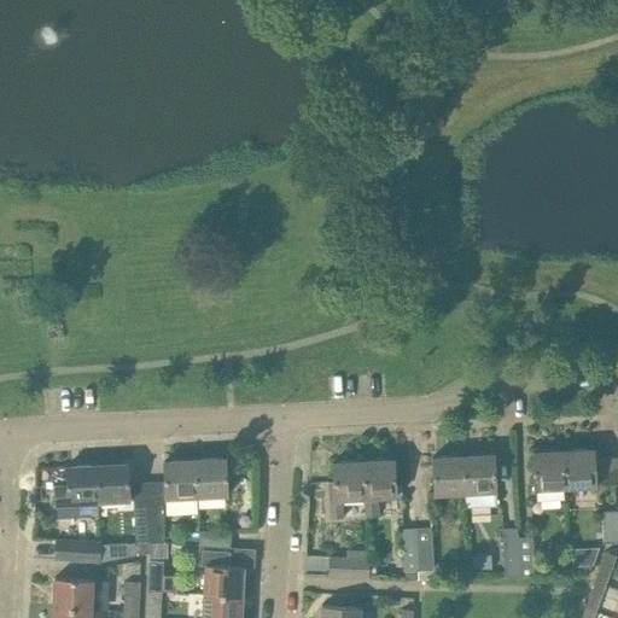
[(563,449),(565,487),(596,485),(594,448),(563,449)]
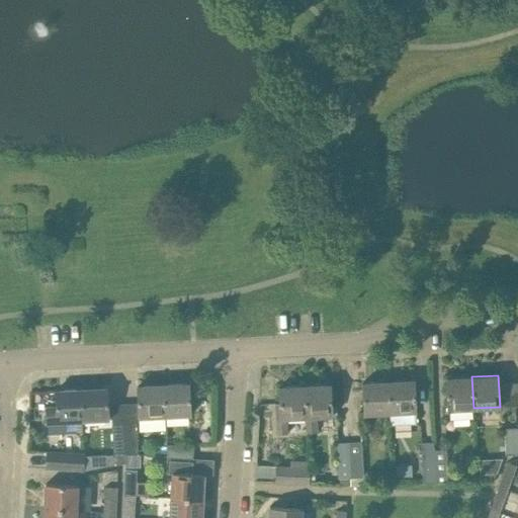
[(448,409),(473,408),(471,376),(446,378),(448,409)]
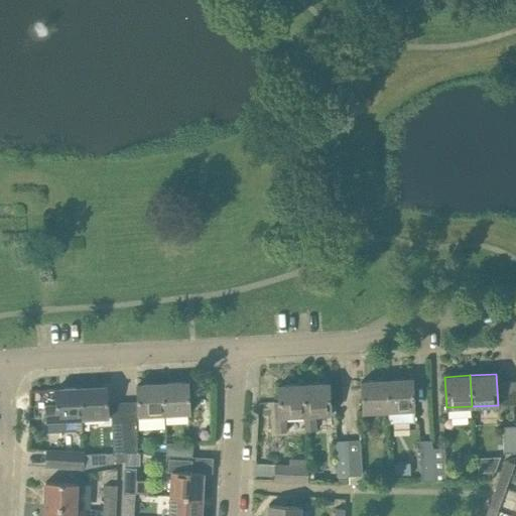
[(412,378),(387,379),(389,423),(415,421),(412,378)]
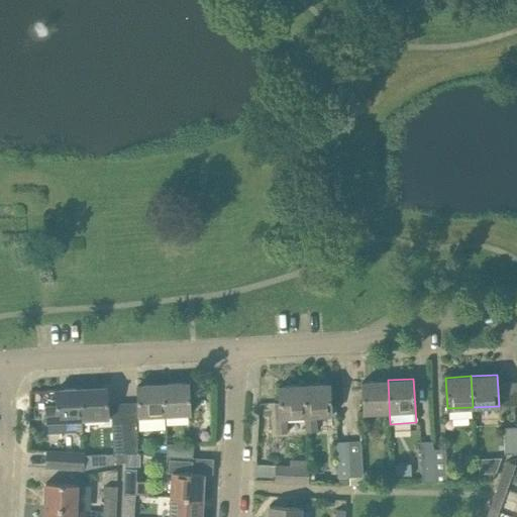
[(390,424),(388,380),(363,381),(364,413),(389,411),(390,424)]
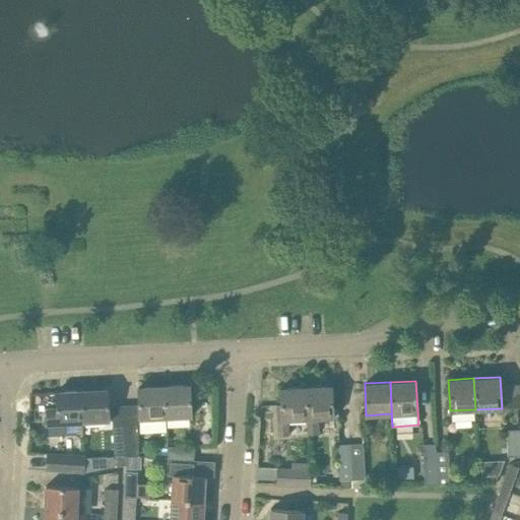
[(519,382),(503,382),(503,406),(519,406),(519,382)]
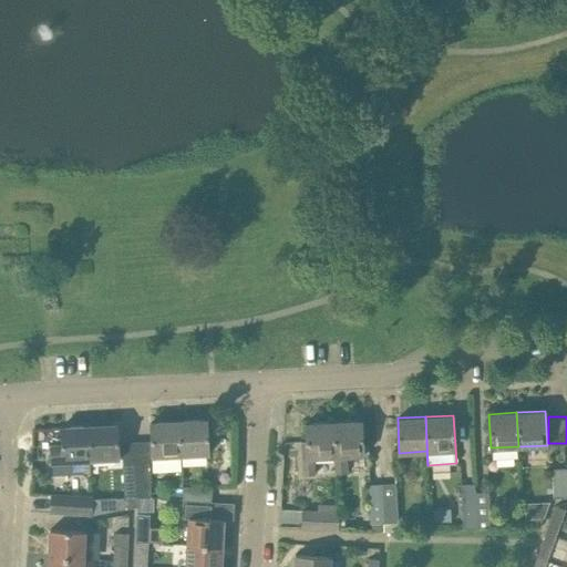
[(207,419),(179,420),(181,454),(209,453),(207,419)]
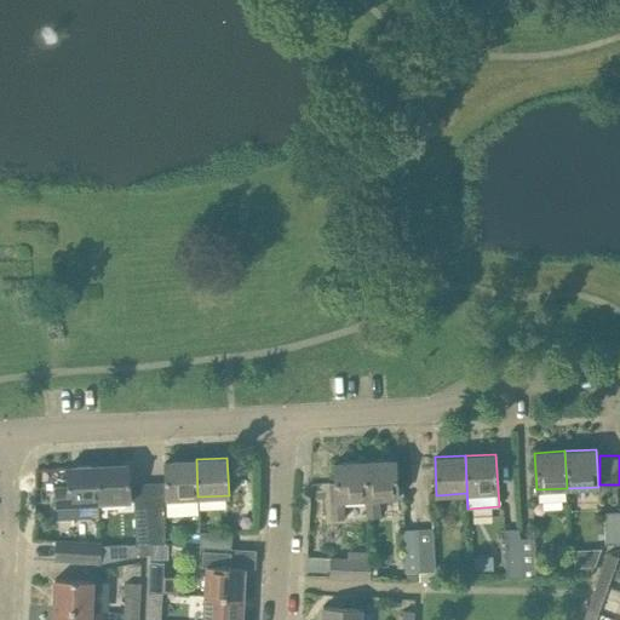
[(167,499),(197,497),(196,459),(165,461),(167,499)]
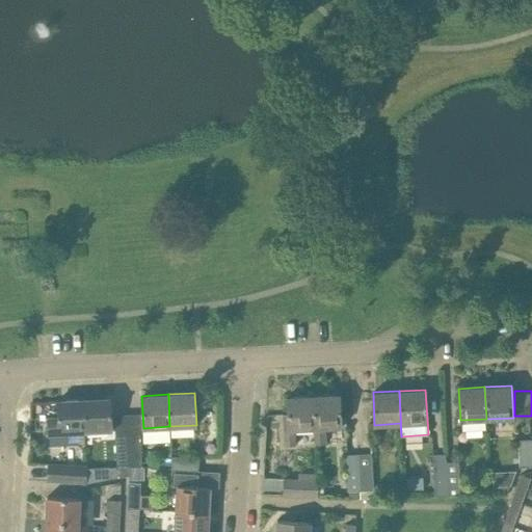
[(313,395),(316,444),(326,444),(325,427),(341,426),(340,394),(313,395)]
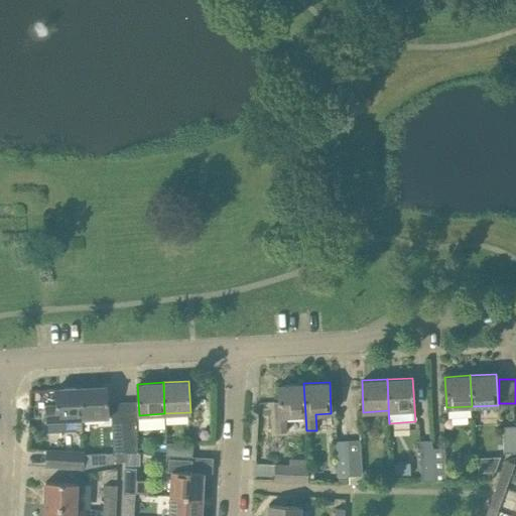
[(304,430),(306,430),(303,383),(278,385),(279,401),(274,401),(276,431),(287,431),(286,415),(303,414),(304,430)]
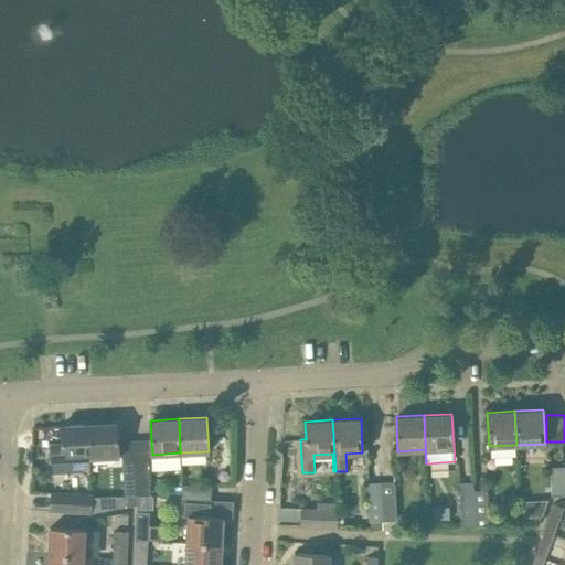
[(117,422),(89,424),(91,458),(119,456),(117,422)]
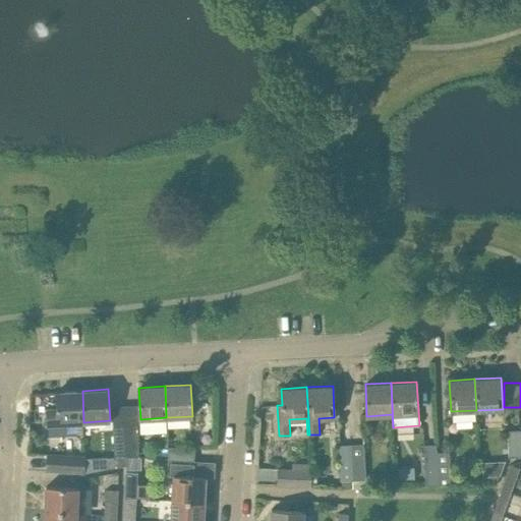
[(83,422),(82,391),(56,392),(57,407),(47,407),(48,424),(83,422)]
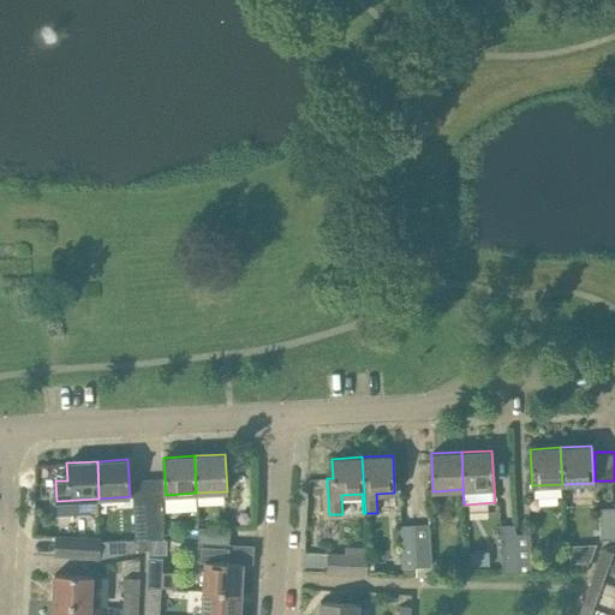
[(162,507),(148,508),(150,539),(163,538),(162,507)]
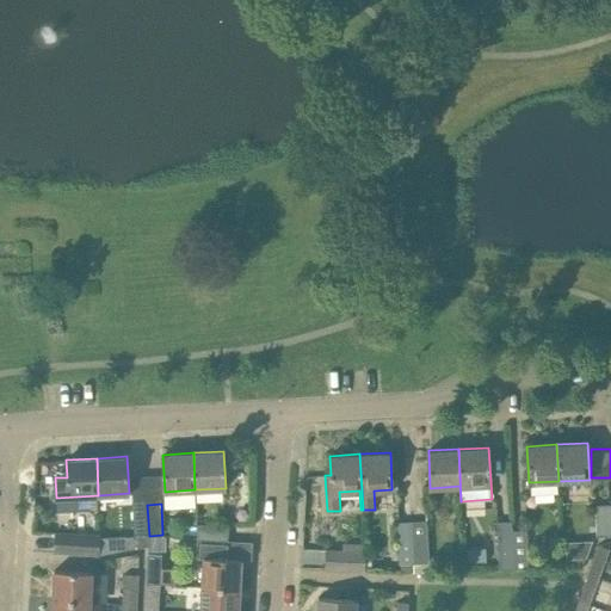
[(147,505),(134,506),(135,536),(149,536),(147,505)]
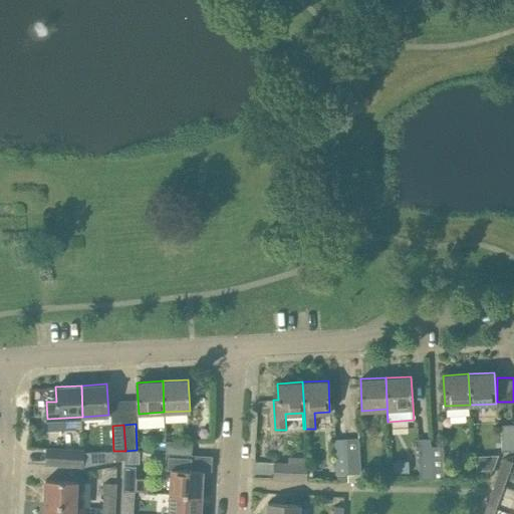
[(513,451),(512,425),(501,425),(502,452),(513,451)]
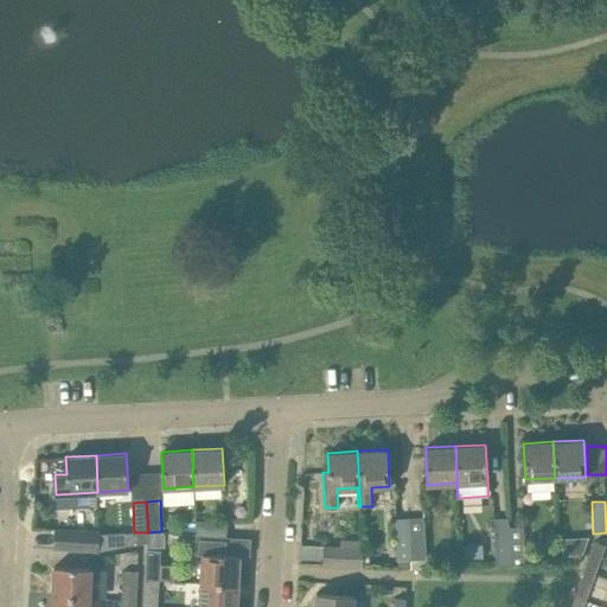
[(411,560),(410,518),(397,519),(398,560),(411,560)]
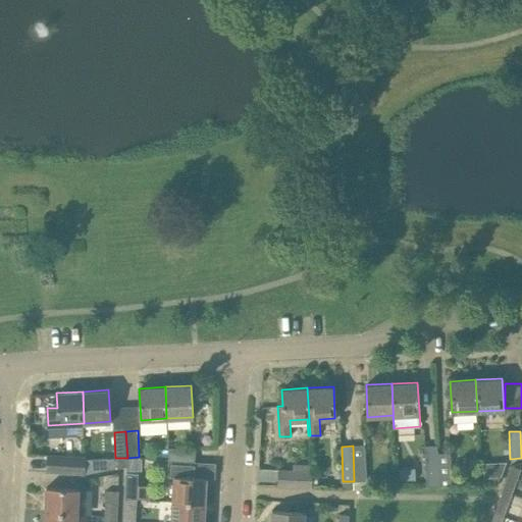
[(353,446),(354,481),(365,480),(364,446),(353,446)]
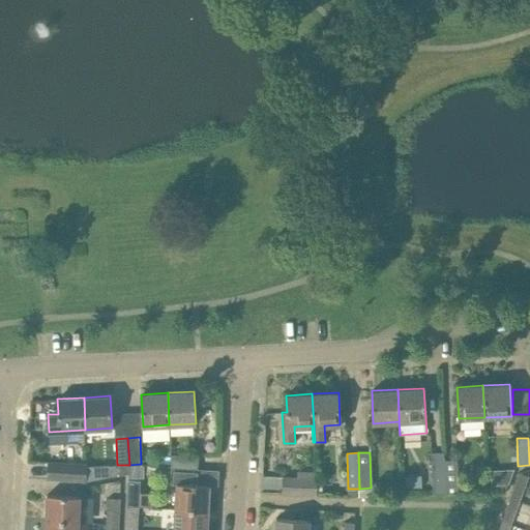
[(434,494),(446,494),(444,461),(443,452),(432,452),(434,494)]
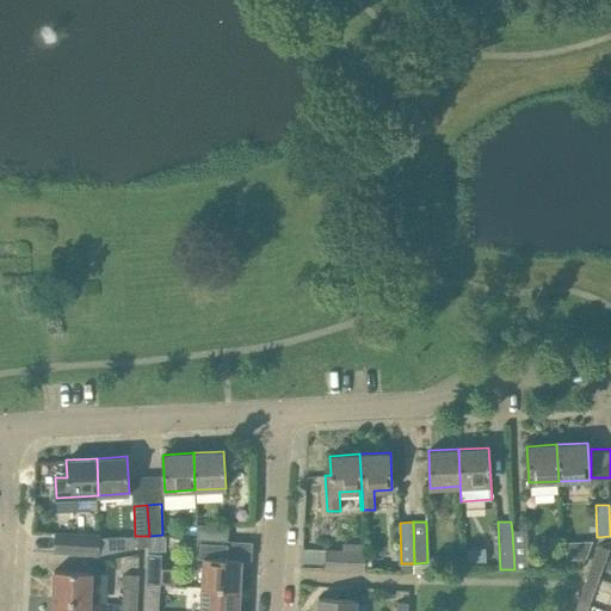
[(198,524),(197,538),(228,539),(229,525),(198,524)]
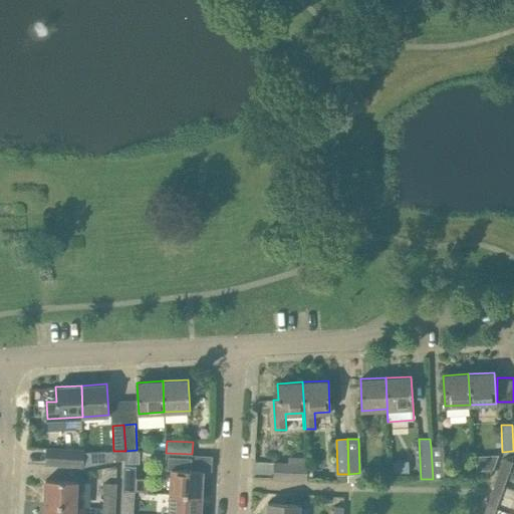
[(431,447),(433,479),(444,478),(443,446),(431,447)]
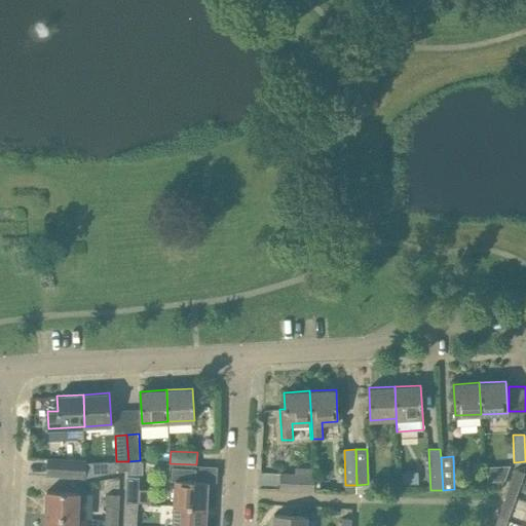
[(86,465),(60,463),(47,462),(46,476),(85,478),(86,465)]
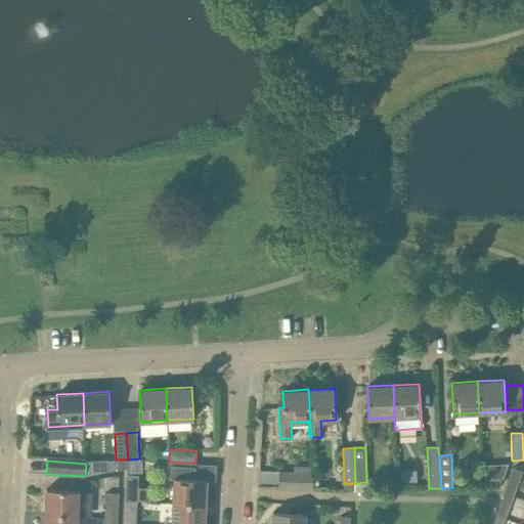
[(173,503),(206,505),(208,479),(194,478),(195,463),(169,462),(168,478),(174,479),(173,503)]
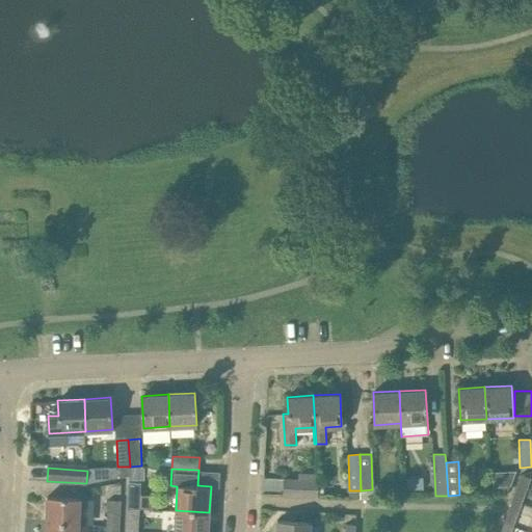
[(521,474),(512,499),(522,502),(530,478),(521,474)]
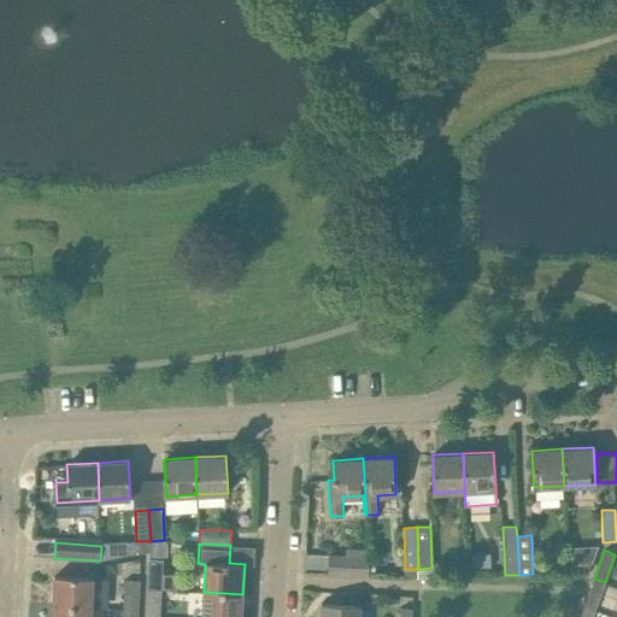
[(329,554),(329,574),(369,576),(370,557),(329,554)]
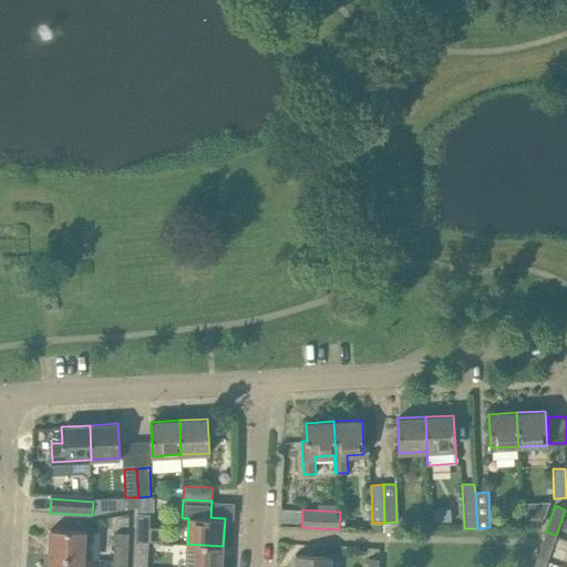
[(135,542),(148,542),(150,515),(136,514),(135,542)]
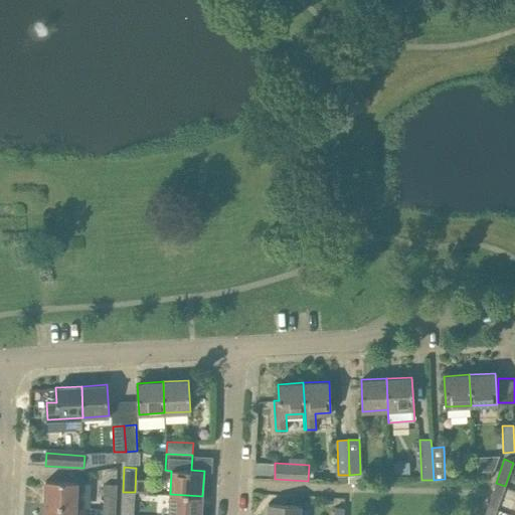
[(45,481),(44,506),(76,507),(77,483),(45,481)]
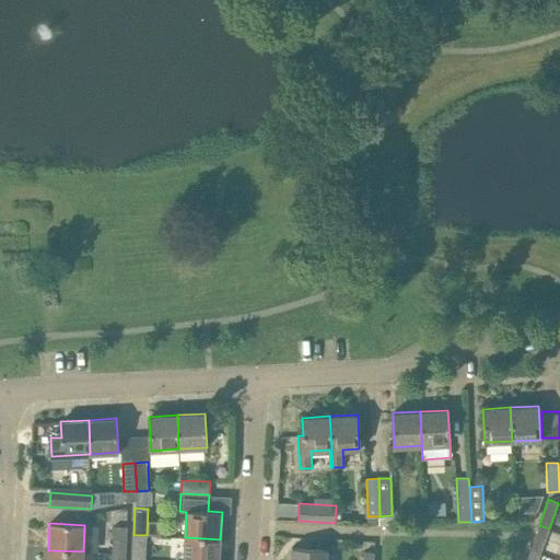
[(539,525),(529,550),(539,555),(549,528),(539,525)]
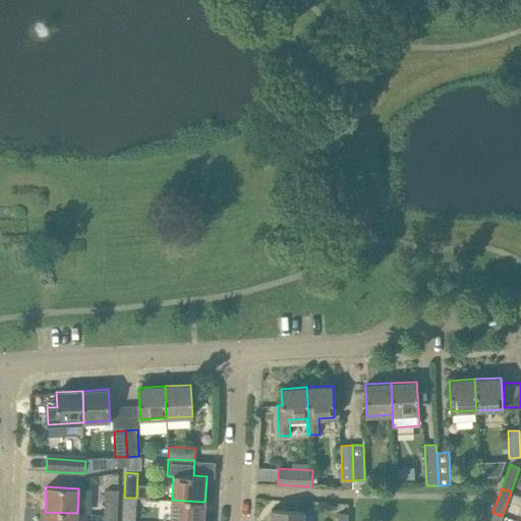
[(105,515),(117,515),(118,490),(106,490),(105,515)]
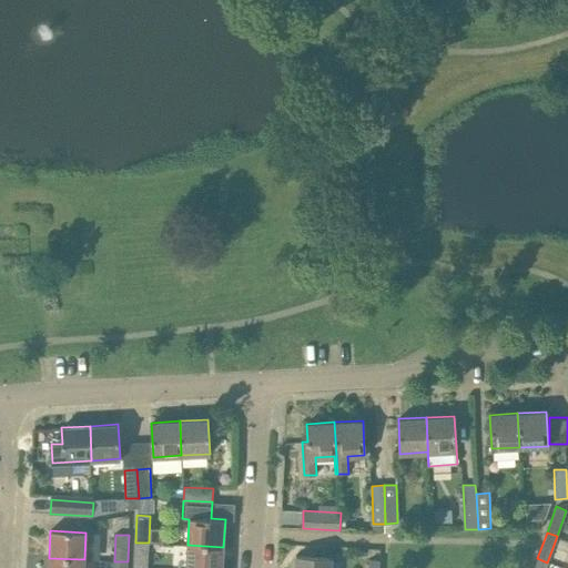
[(146,567),(149,543),(135,543),(134,567),(133,567),(146,567)]
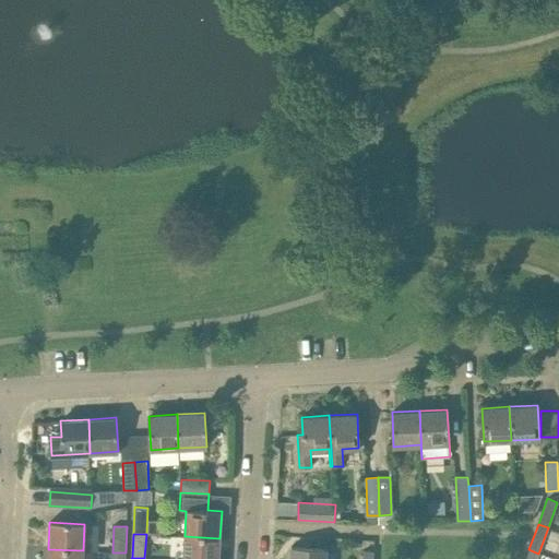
[(218,558),(219,538),(185,536),(182,558),(218,558)]
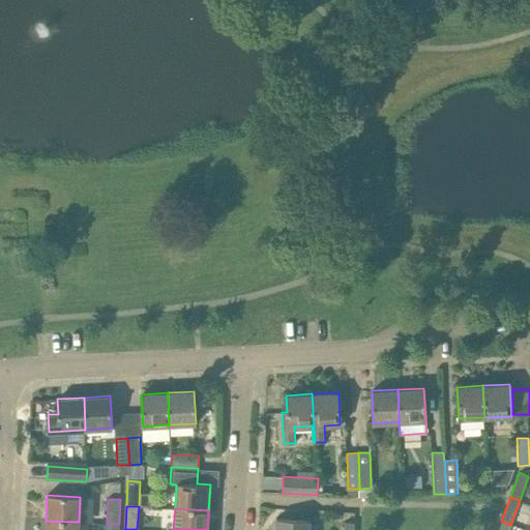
[(276,518),(275,529),(308,529),(310,520),(276,518)]
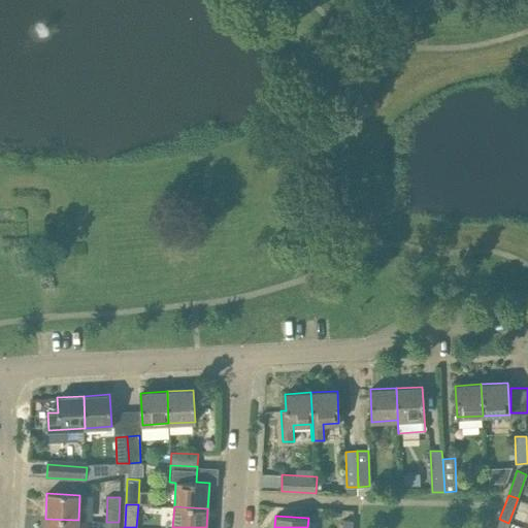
[(77,527),(78,520),(45,519),(44,527),(77,527)]
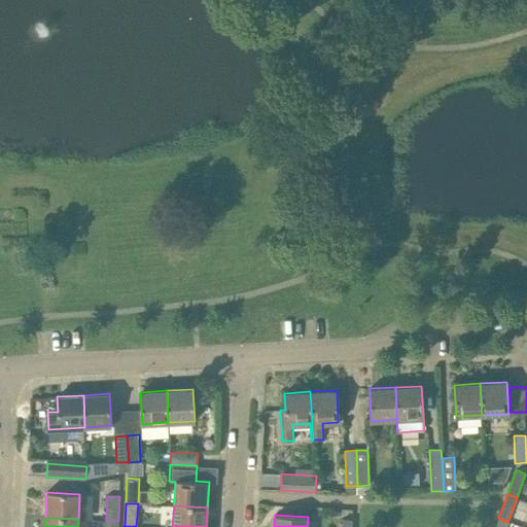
[(498,518),(494,526),(505,526),(507,522),(498,518)]
